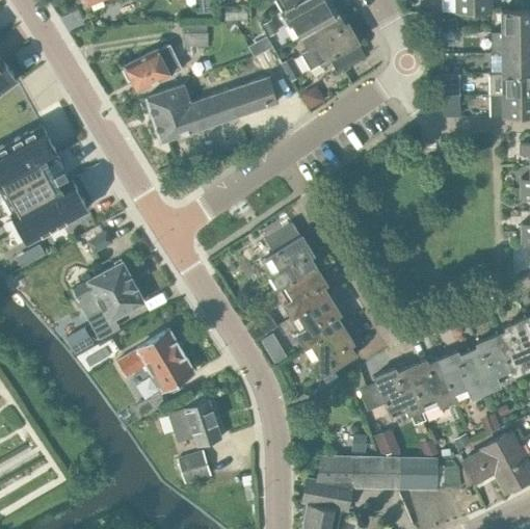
[(83,0),(84,3),(88,4),(89,8),(93,7),(95,12),(106,8),(104,2),(108,0),(83,0)]
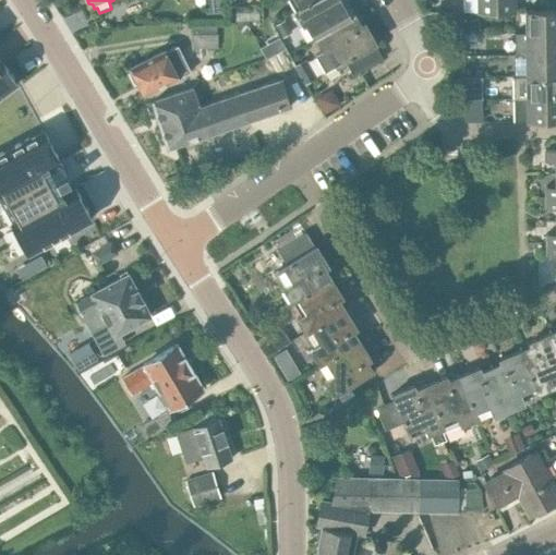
[(295,13),(297,14),(322,0),(282,0),(285,2),(288,0),(289,0),(297,13),(295,13)]
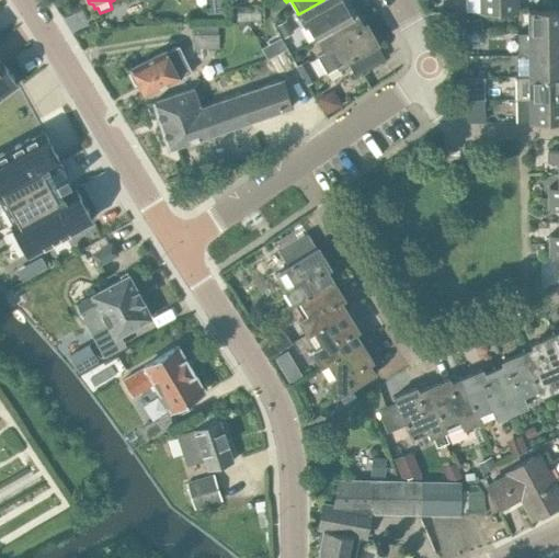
[(311,29),(319,43),(360,19),(349,0),(344,0),(343,0),(323,0),(298,14),(300,18),(307,30),(311,29)]
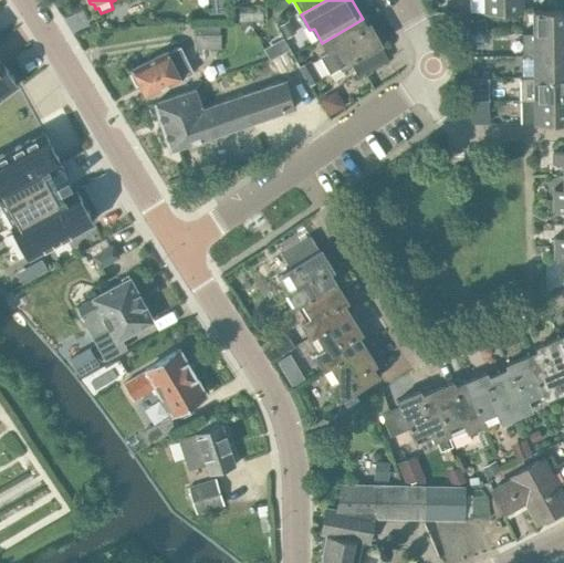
[(470,0),(471,14),(488,14),(488,16),(492,16),(525,14),(524,0),(470,0)]
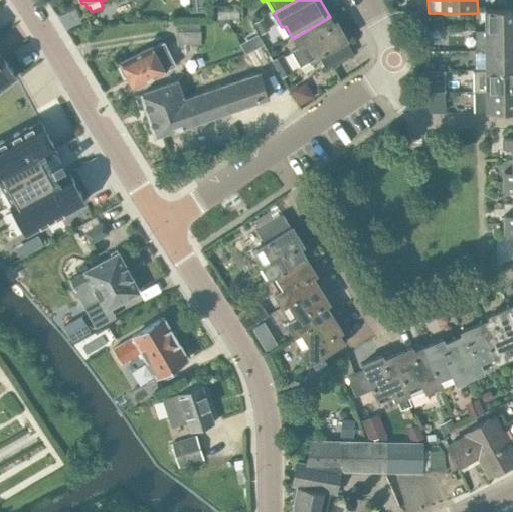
[(512,12),(486,13),(487,33),(512,32),(512,12)]
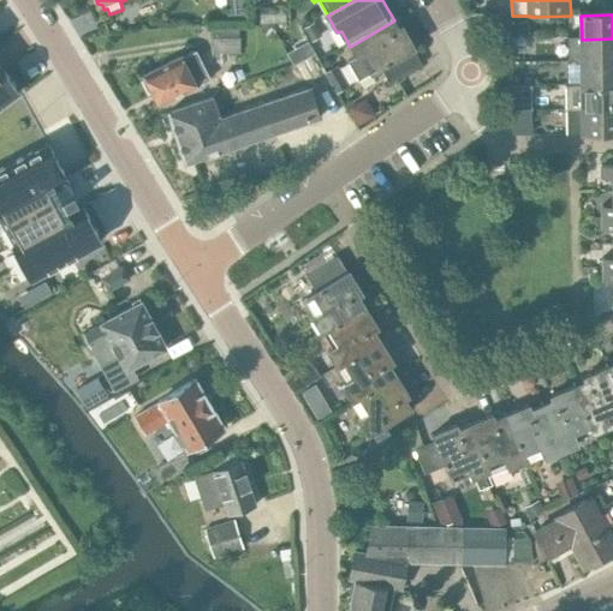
[(350,47),(358,61),(350,66),(361,83),(373,77),(384,71),(392,85),(423,66),(415,53),(417,51),(404,28),(400,30),(394,21),(350,47)]
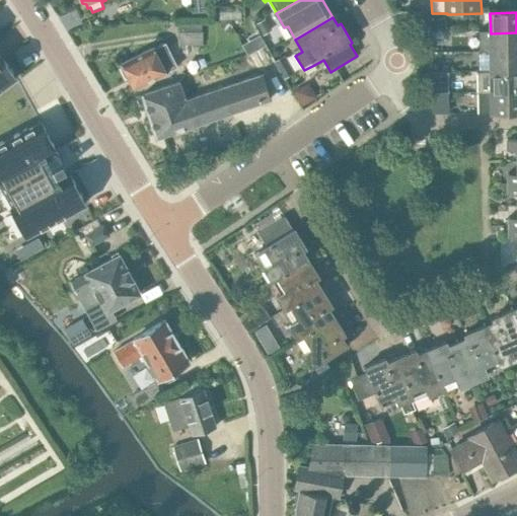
[(267,21),(257,26),(264,38),(273,32),(267,21)]
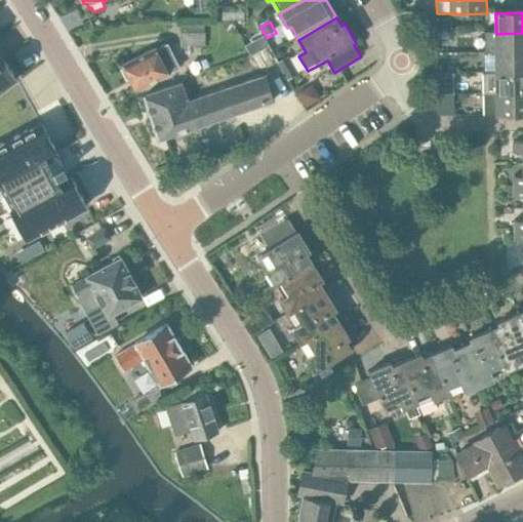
[(206,48),(206,26),(195,25),(188,26),(182,27),(183,34),(183,48),(206,48)]
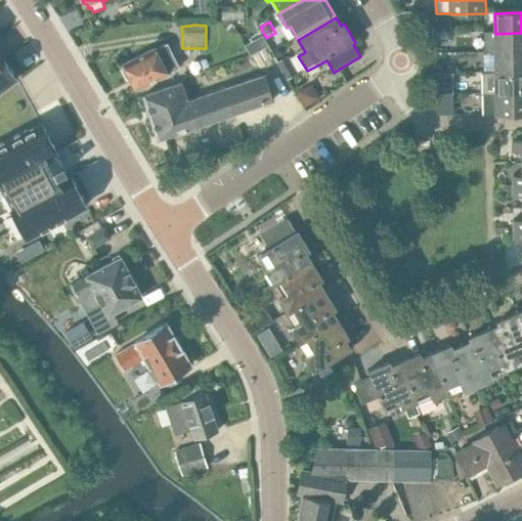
[(521,33),(495,34),(495,54),(521,53),(521,33)]
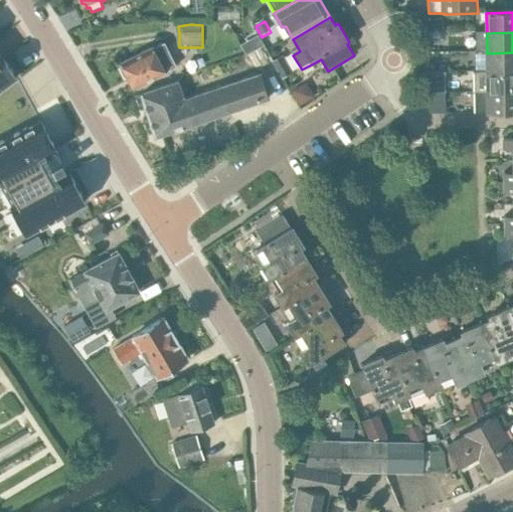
[(135,91),(177,69),(166,45),(155,51),(154,49),(122,65),(124,68),(121,69),(126,80),(129,79),(135,91)]
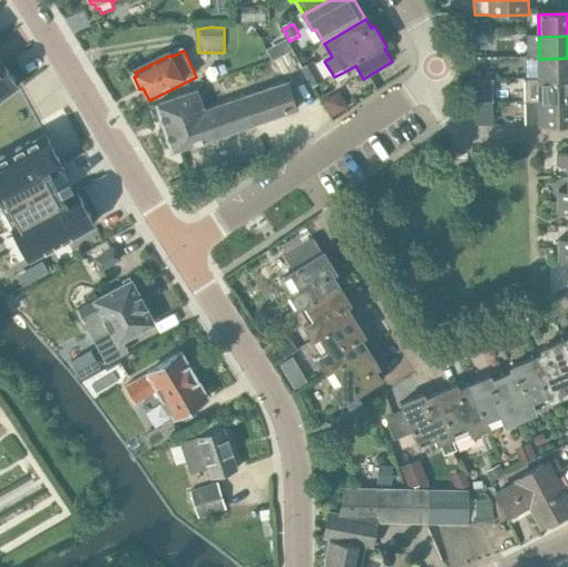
[(0,103),(22,87),(0,58),(0,103)]
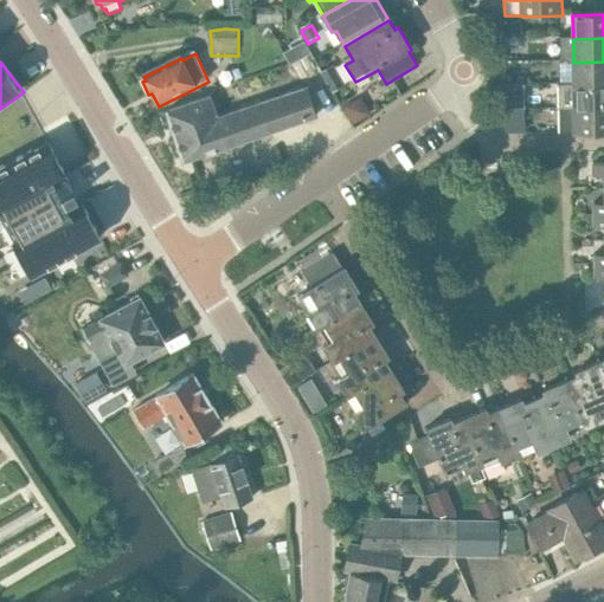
[(603,62),(573,63),(574,85),(603,84),(603,62)]
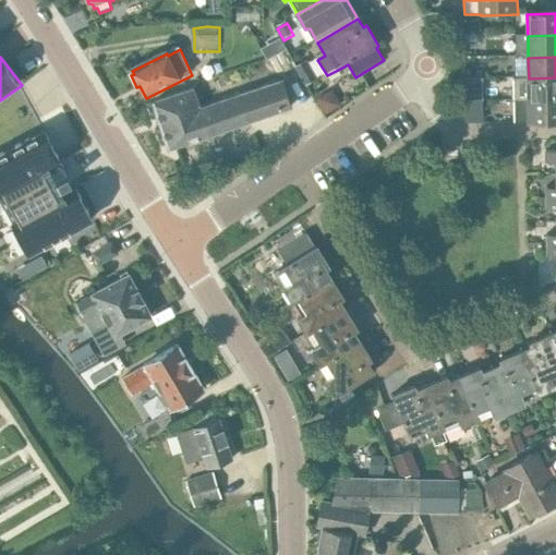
[(555,77),(529,79),(515,80),(515,101),(555,100),(555,77)]
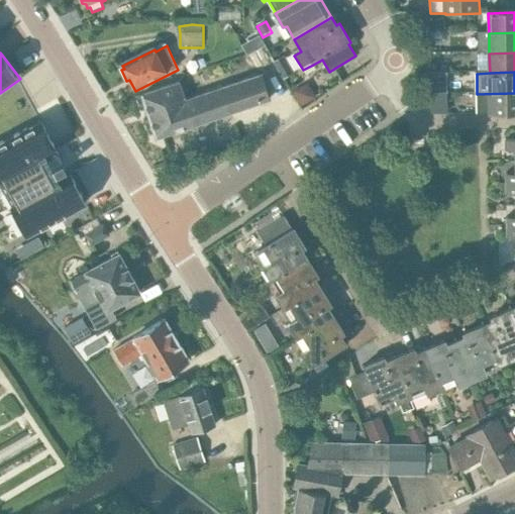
[(158,140),(261,105),(271,101),(263,77),(186,102),(180,85),(142,97),(158,140)]
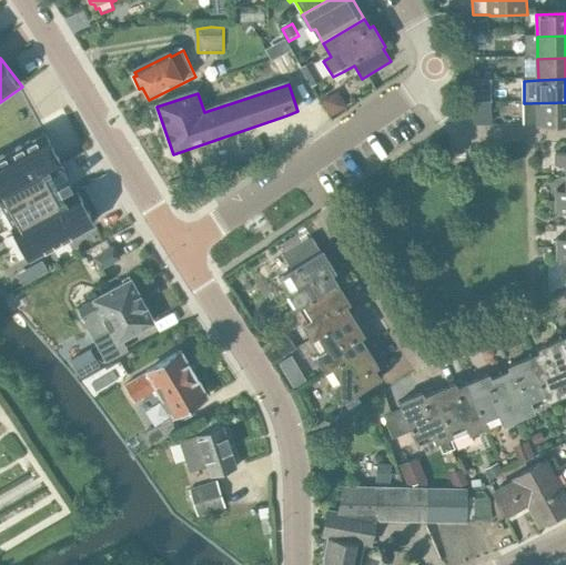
[(340,93),(324,102),(333,119),(349,109),(340,93)]
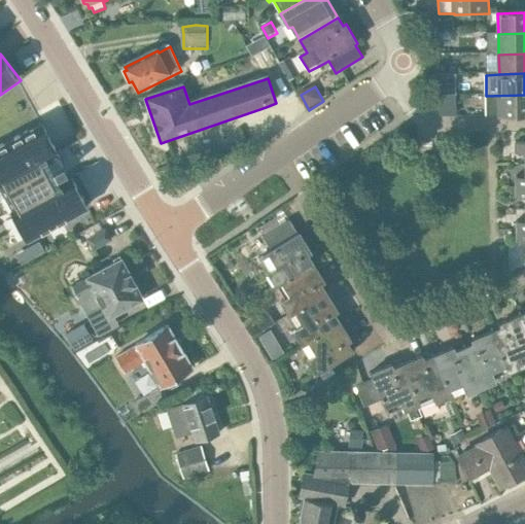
[(486,117),(499,117),(524,116),(524,95),(486,96),(486,117)]
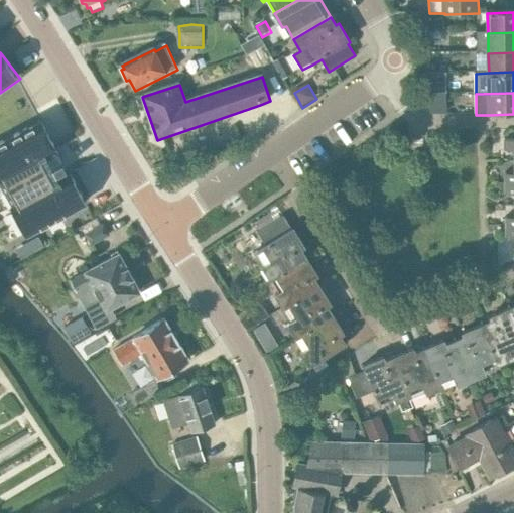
[(79,205),(36,119),(0,139),(0,194),(20,235),(79,205)]
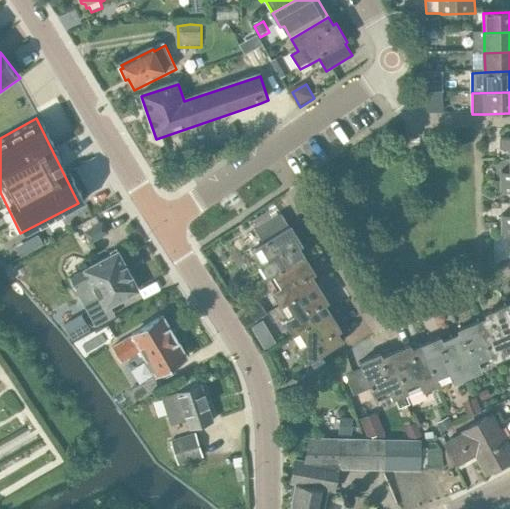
[(265,245),(256,251),(264,263),(265,265),(262,267),(270,279),(274,277),(279,273),(302,260),(306,257),(300,249),(304,247),(292,228),(291,229),(290,227),(283,216),(282,216),(274,221),(259,231),(257,232),(264,243),(265,245)]
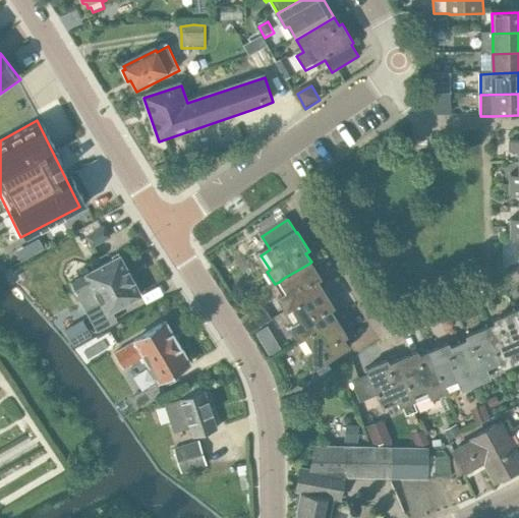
[(105,229),(103,231),(87,239),(93,249),(111,240),(105,229)]
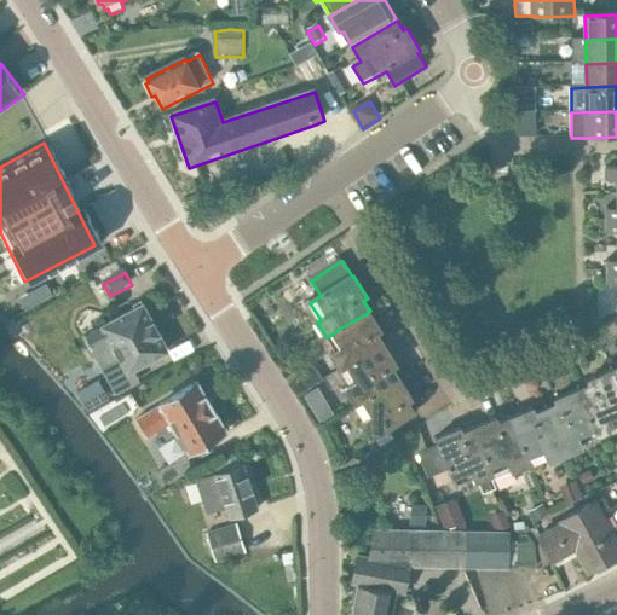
[(47,286),(34,294),(40,306),(53,297),(47,286)]
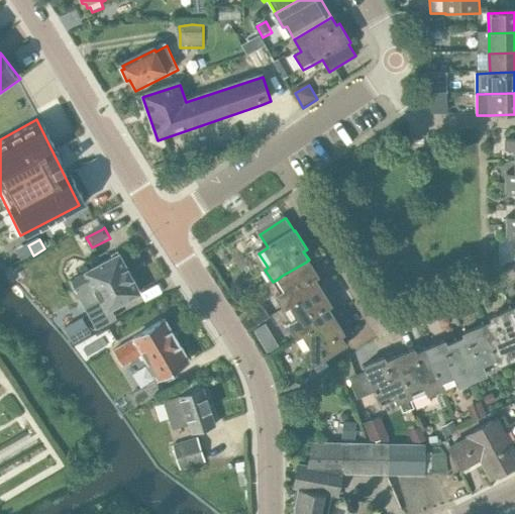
[(73,283),(80,296),(90,290),(89,289),(92,288),(106,314),(141,295),(139,292),(139,287),(137,283),(133,281),(120,255),(86,275),(86,276),(73,283)]
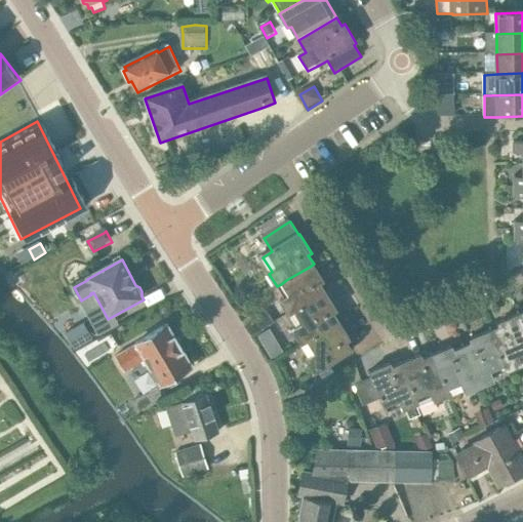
[(281,284),(277,286),(285,300),(281,303),(289,316),(310,304),(327,293),(321,284),(325,282),(314,264),(310,267),(286,280),(281,284)]
